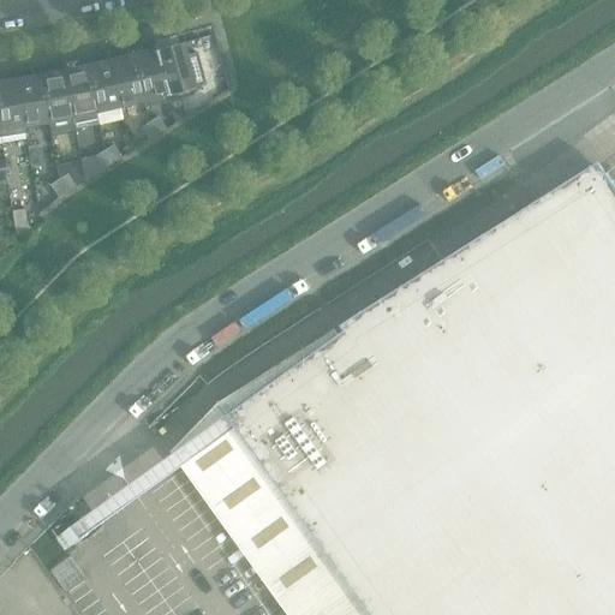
[(206,85),(197,53),(183,57),(179,45),(153,52),(167,103),(193,96),(191,89),(206,85)]
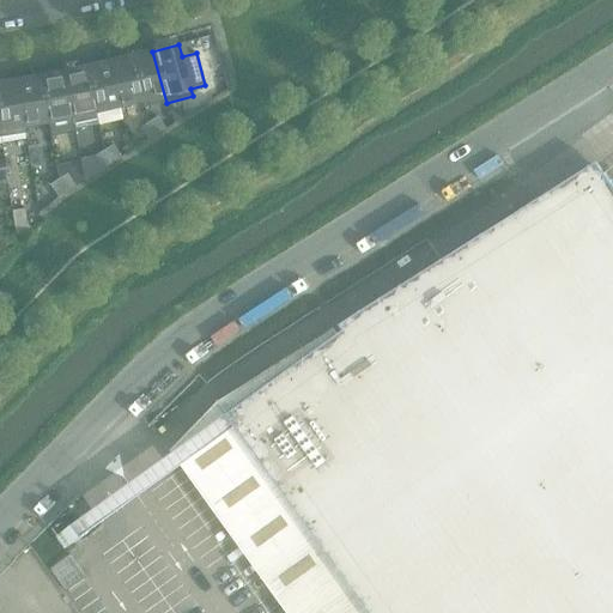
[(167,103),(152,52),(129,58),(141,103),(144,109),(145,109),(167,103)]
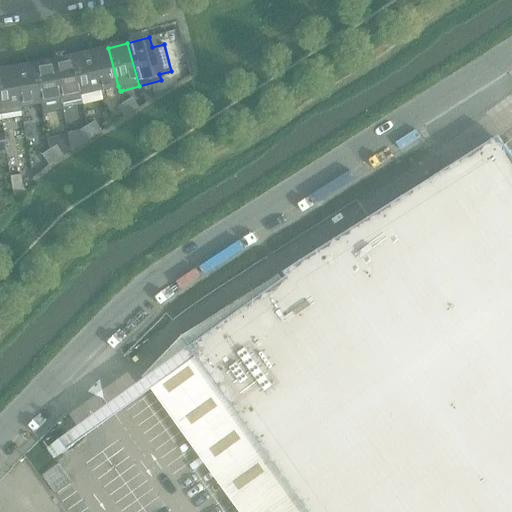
[(118,86),(108,48),(91,53),(89,53),(98,91),(100,90),(118,86)]
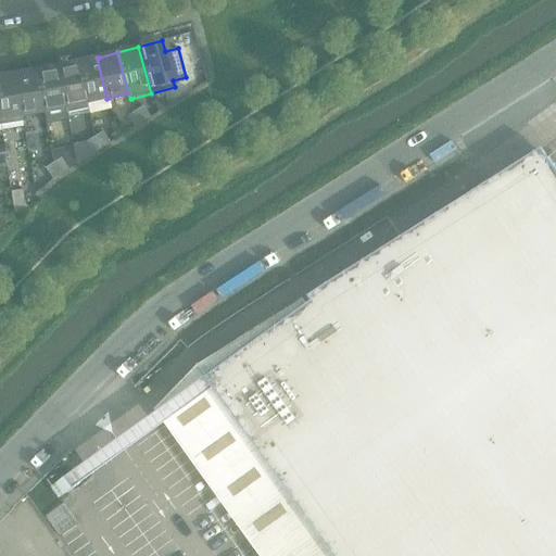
[(106,99),(97,58),(76,63),(85,103),(87,103),(89,114),(111,109),(109,98),(106,99)]
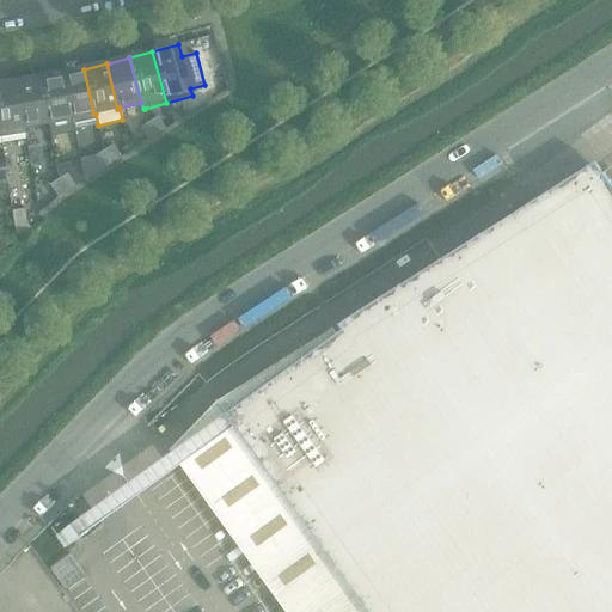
[(93,114),(84,69),(60,74),(69,120),(72,118),(74,132),(98,126),(96,114),(93,114)]
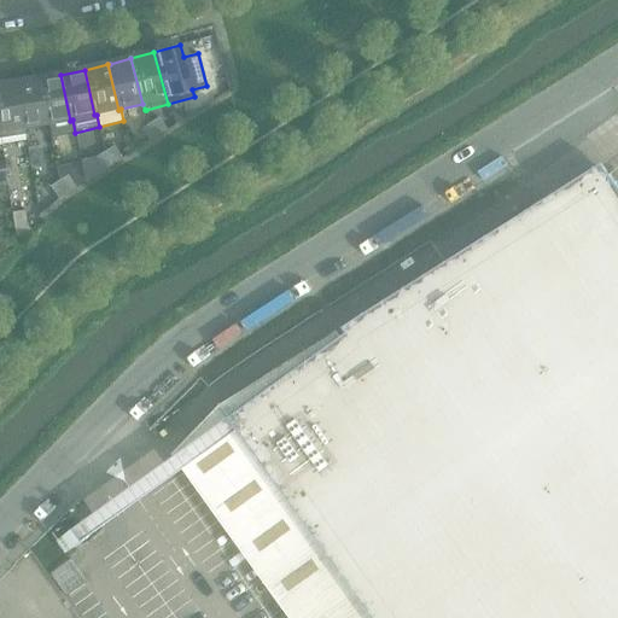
[(70,121),(60,75),(38,79),(46,124),(48,124),(70,121)]
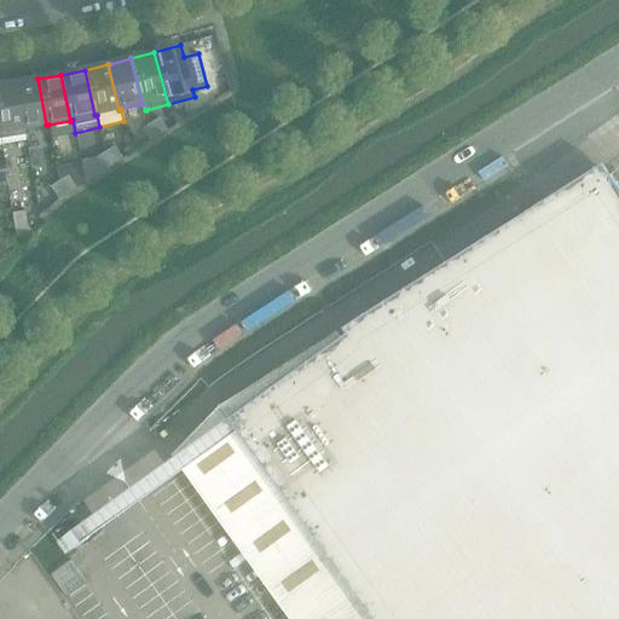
[(230,91),(226,76),(215,79),(220,94),(230,91)]
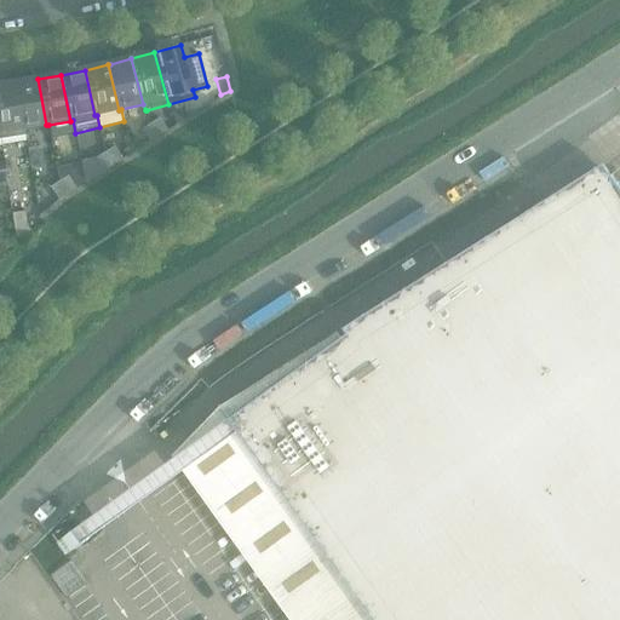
[(46,125),(38,79),(15,84),(23,137),(26,136),(24,130),(46,125)]
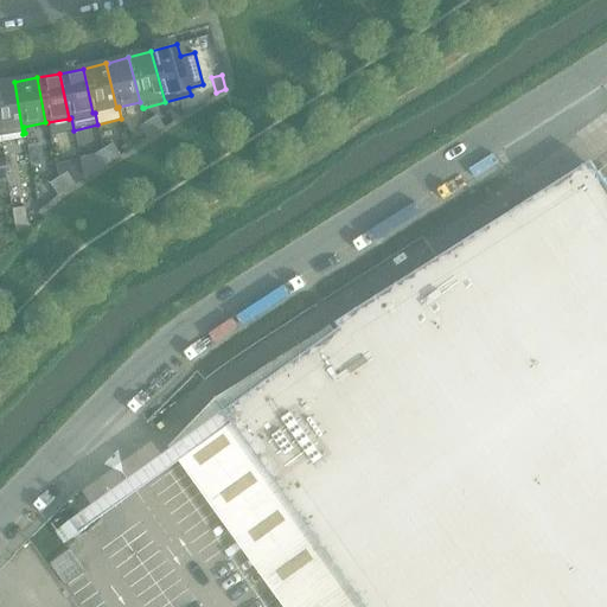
[(23,134),(14,82),(0,83),(0,136),(4,136),(23,134)]
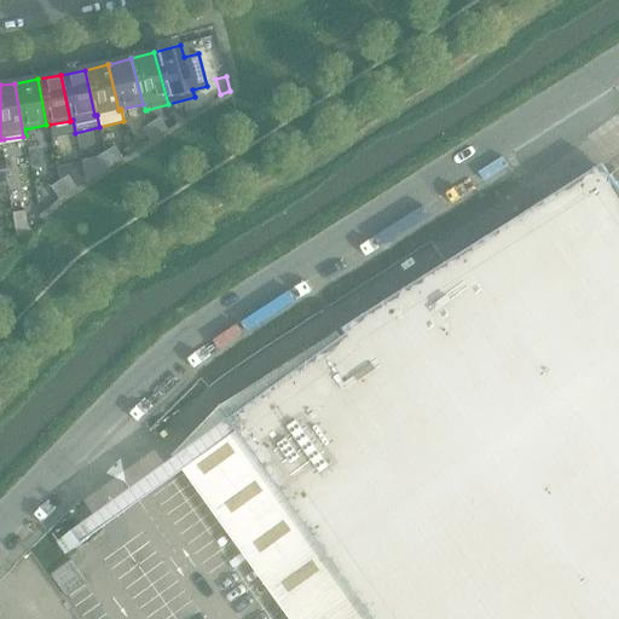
[(167,132),(158,119),(150,123),(158,137),(167,132)]
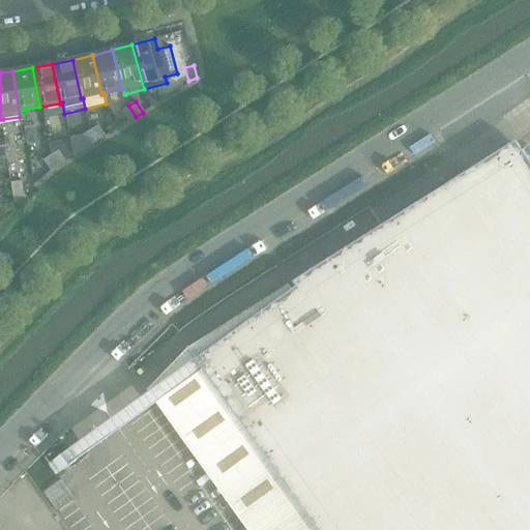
[(136,117),(128,106),(120,111),(127,122),(136,117)]
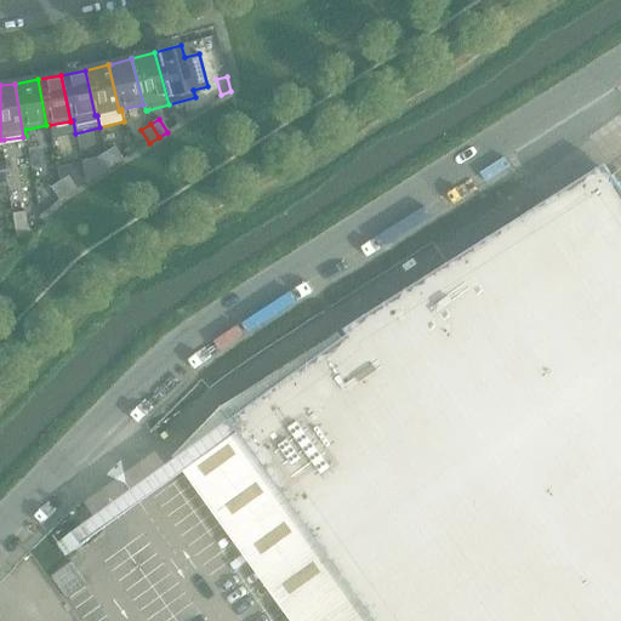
[(123,160),(114,147),(106,153),(114,166),(123,160)]
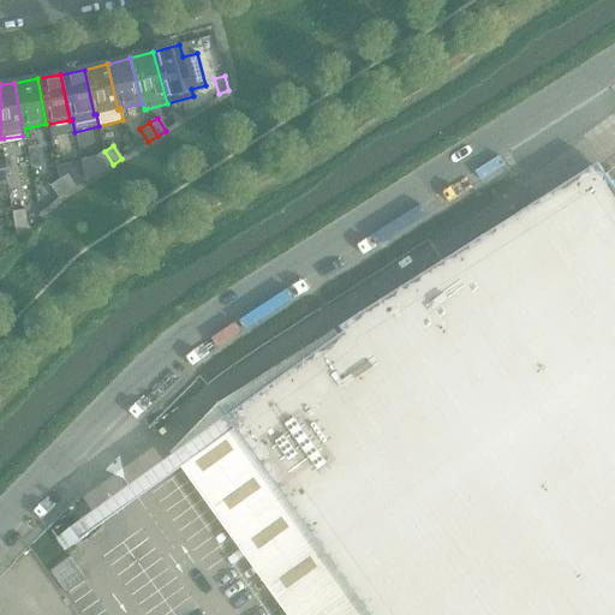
[(113,165),(105,151),(95,157),(103,169),(113,165)]
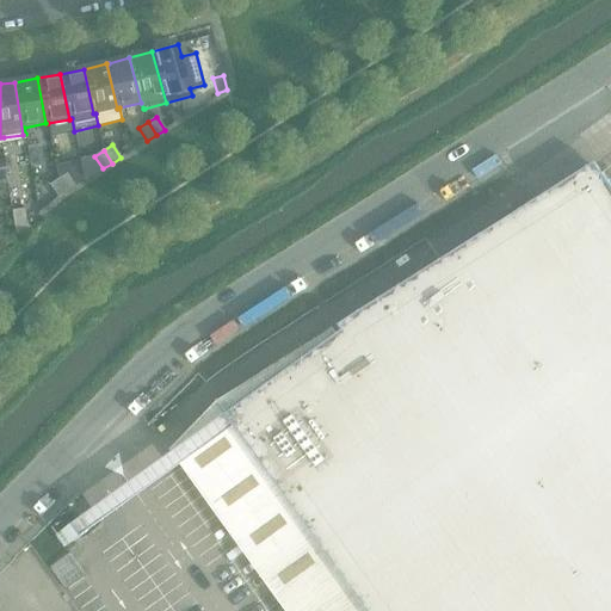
[(84,181),(80,161),(55,166),(57,179),(67,173),(75,186),(84,181)]
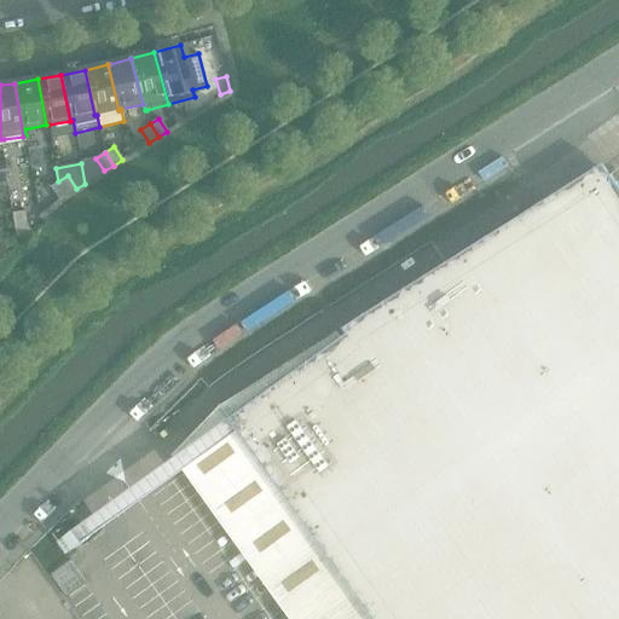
[(81,525),(56,543),(64,555),(91,537),(238,431),(273,479),(272,480),(357,596),(335,612),(339,618),(618,618),(618,185),(611,174),(435,300),(421,282),(449,264),(447,262),(404,289),(404,290),(343,328),(348,334),(342,337),(244,408),(230,418),(175,457),(81,525)]
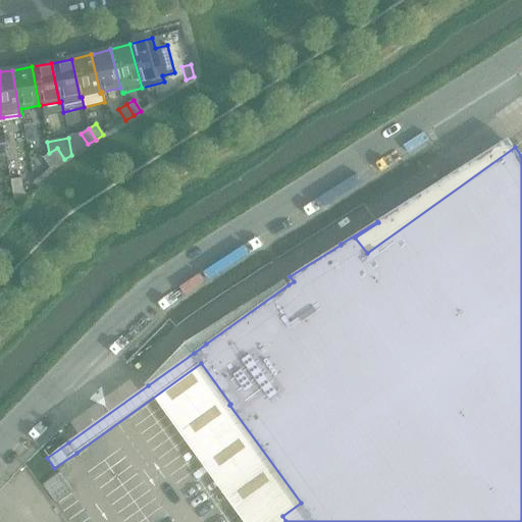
[(64,159),(57,148),(49,153),(56,164),(64,159)]
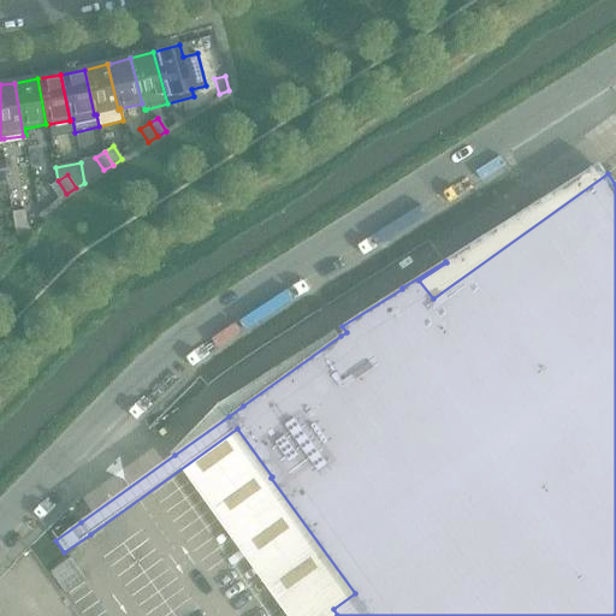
[(66,194),(58,181),(49,187),(58,200),(66,194)]
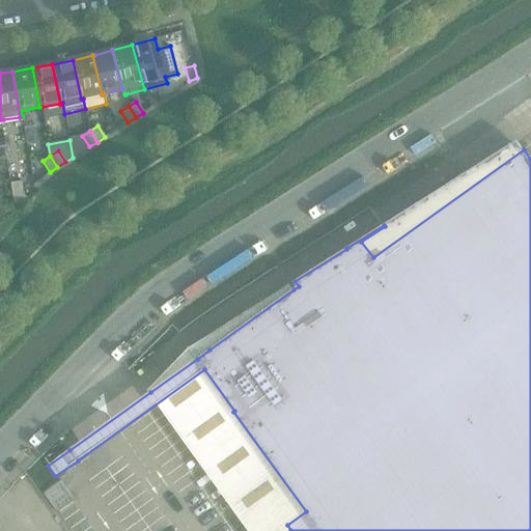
[(27,199),(23,195),(21,182),(9,184),(12,204),(20,211),(29,200),(27,199)]
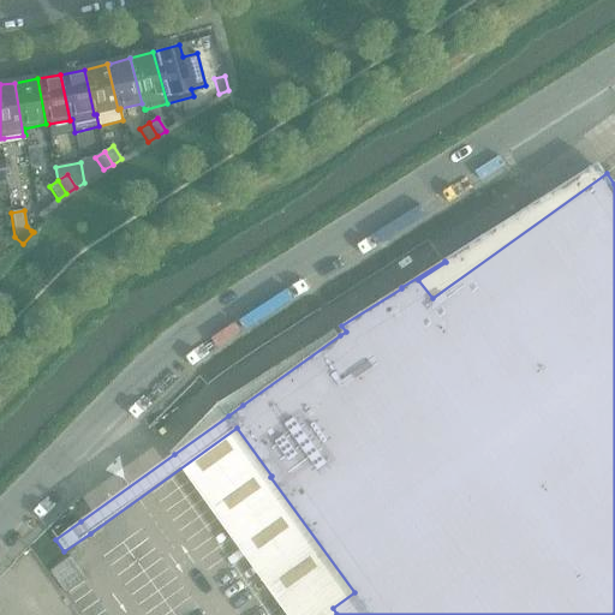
[(70,557),(51,571),(66,592),(85,580),(70,557)]
